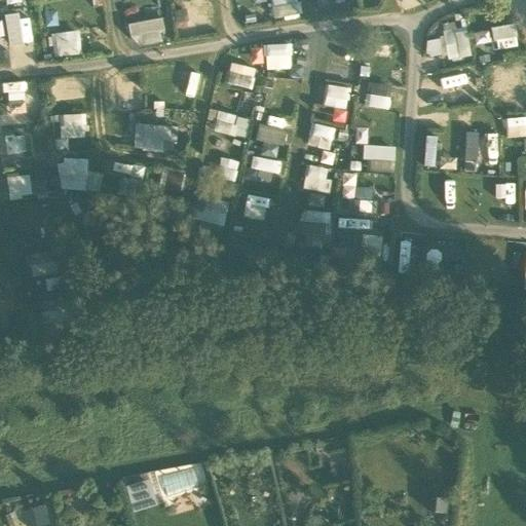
[(269,0),(272,20),(300,15),(297,0),(269,0)]
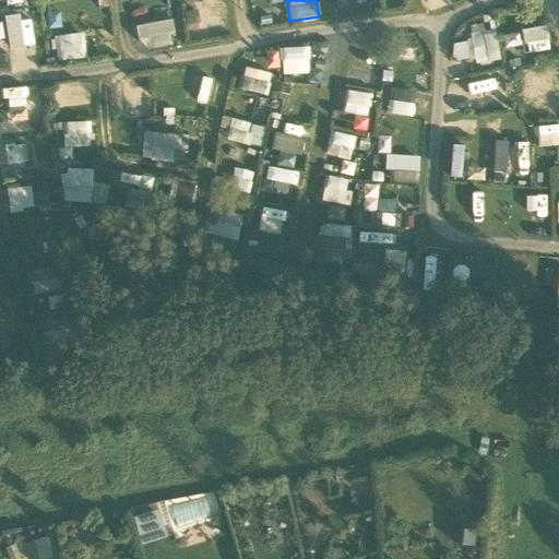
[(0,19),(4,42),(20,38),(15,15),(0,19)]
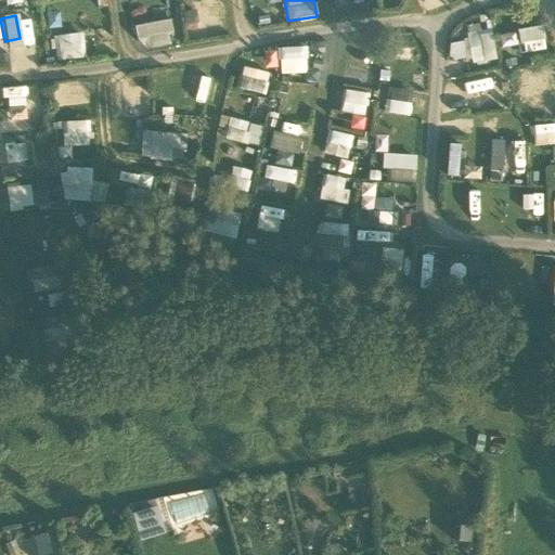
[(141,49),(175,43),(170,18),(137,24),(141,49)]
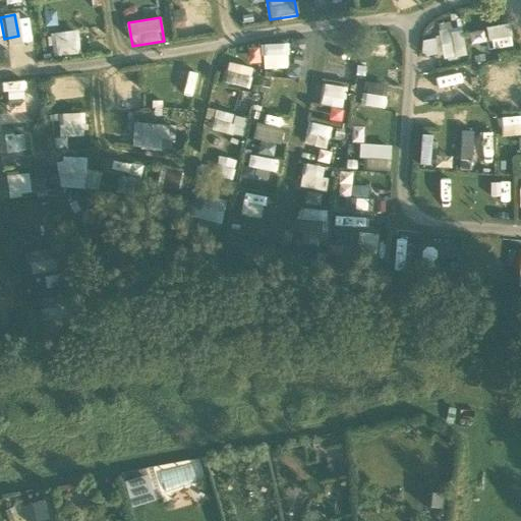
[(483,41),(485,51),(515,45),(510,22),(487,27),(489,40),(483,41)]
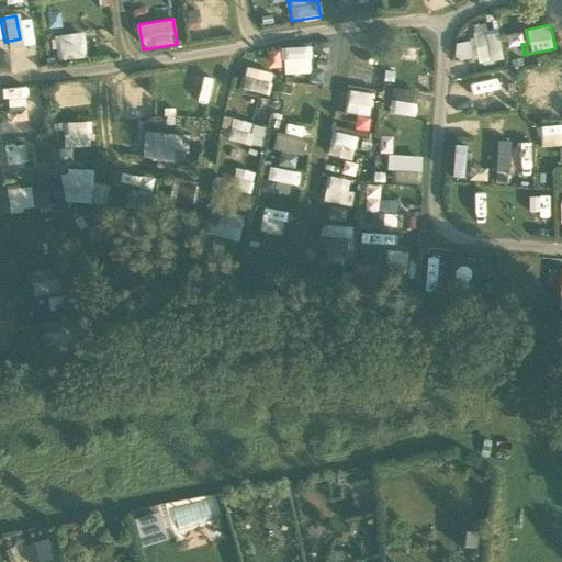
[(476,31),(478,64),(503,63),(501,30),(476,31)]
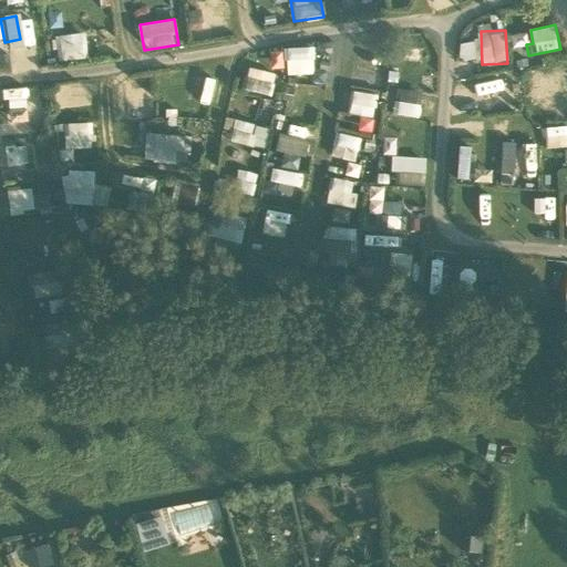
[(529,31),(512,33),(513,47),(531,44),(529,31)]
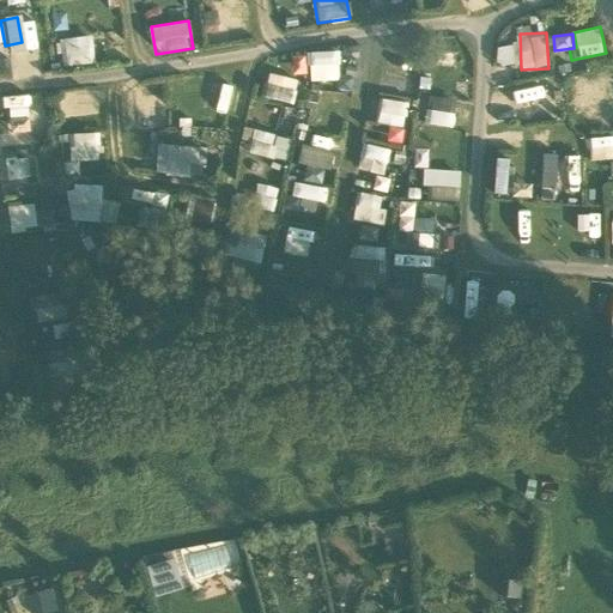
[(93,36),(59,38),(60,65),(95,64),(93,36)]
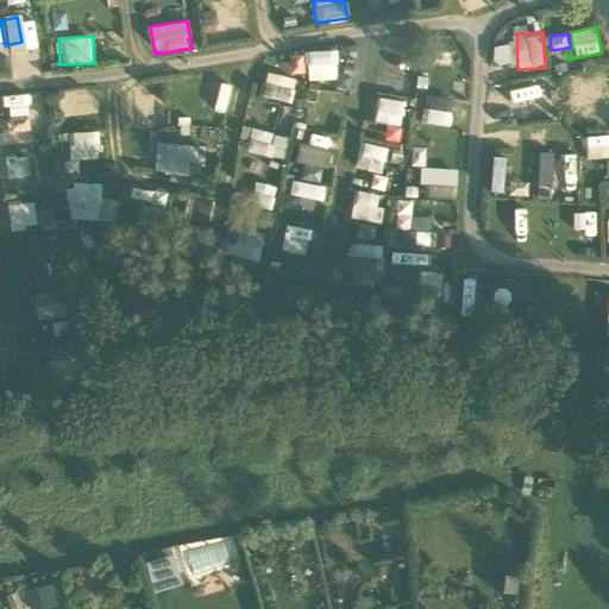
[(495,45),(496,71),(514,70),(513,44),(495,45)]
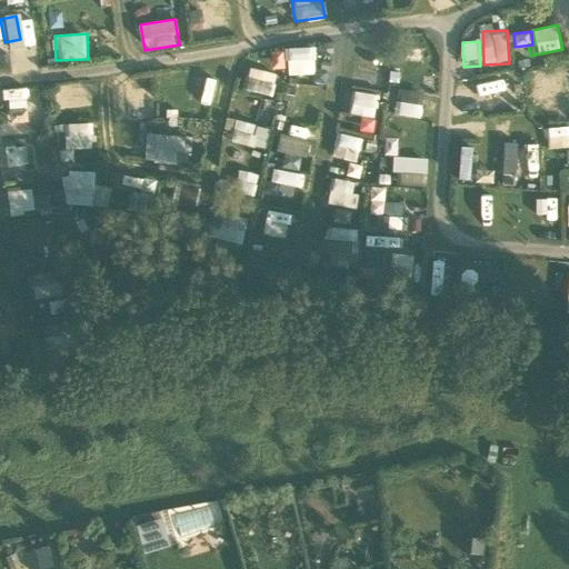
[(316,66),(315,45),(291,46),(292,67),(316,66)]
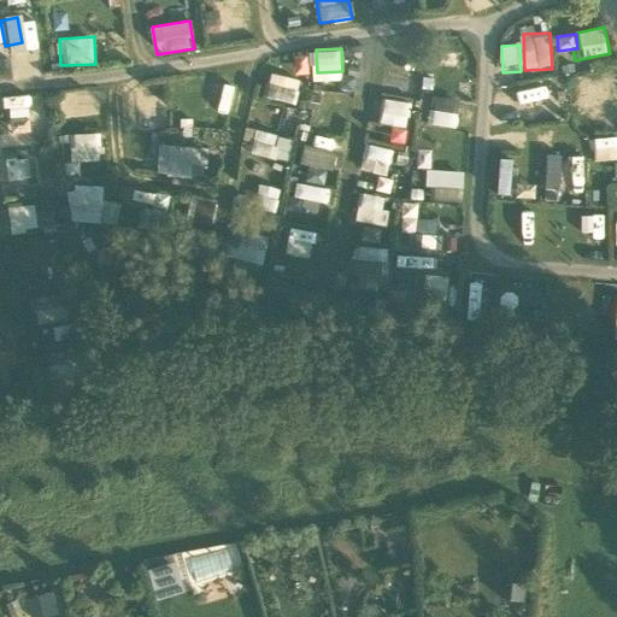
[(297,101),(298,77),(265,76),(264,100),(297,101)]
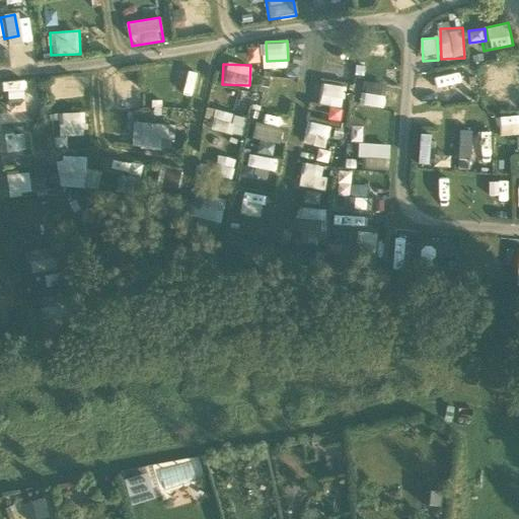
[(465,73),(433,79),(434,89),(467,83),(465,73)]
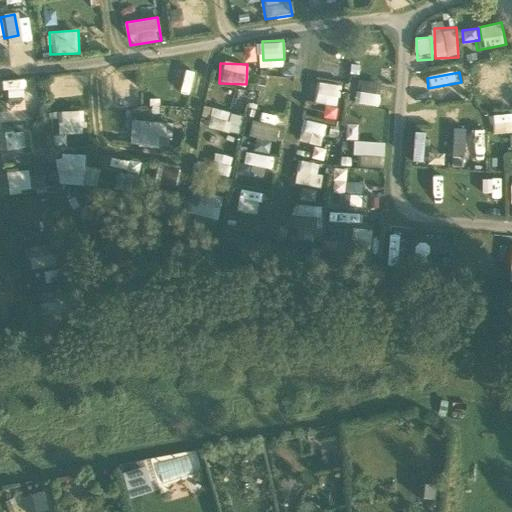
[(86,74),(53,76),(54,96),(87,94),(86,74)]
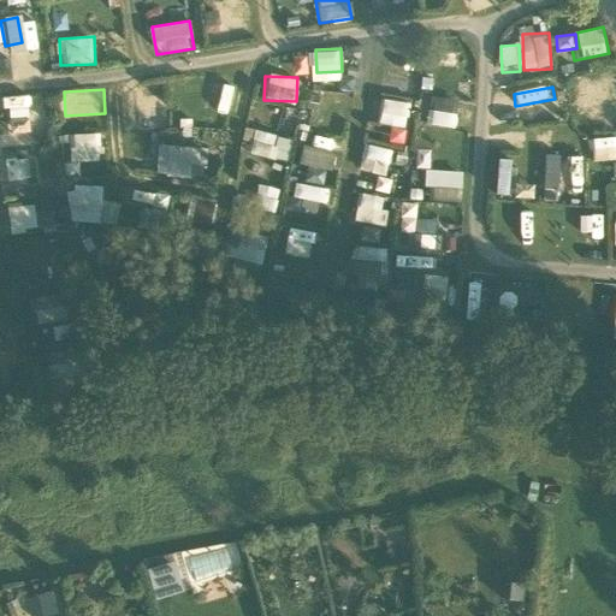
[(0,95),(0,111),(9,111),(10,123),(37,122),(36,95),(0,95)]
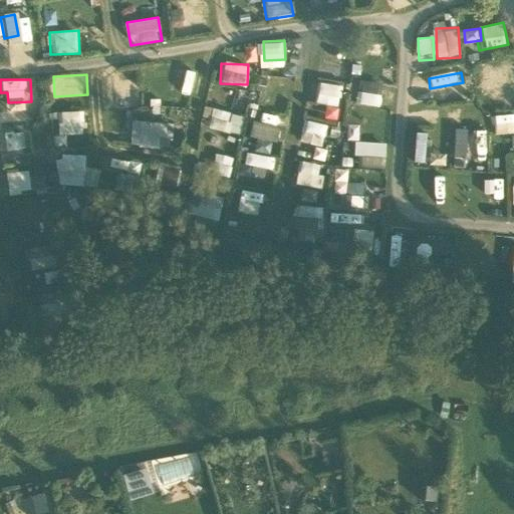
[(358,80),(356,104),(380,106),(382,82),(358,80)]
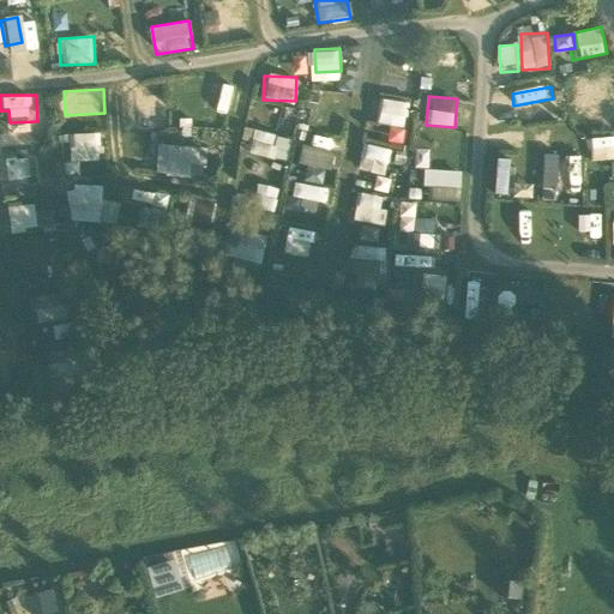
[(379,98),(375,124),(404,127),(408,102),(379,98)]
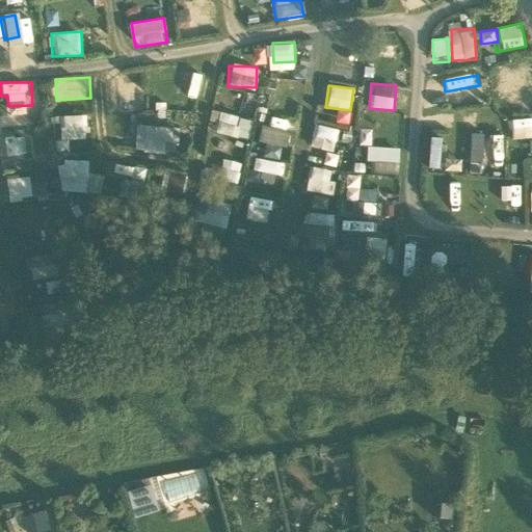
[(255,106),(267,109),(270,98),(244,92),(240,110),(254,113),(255,106)]
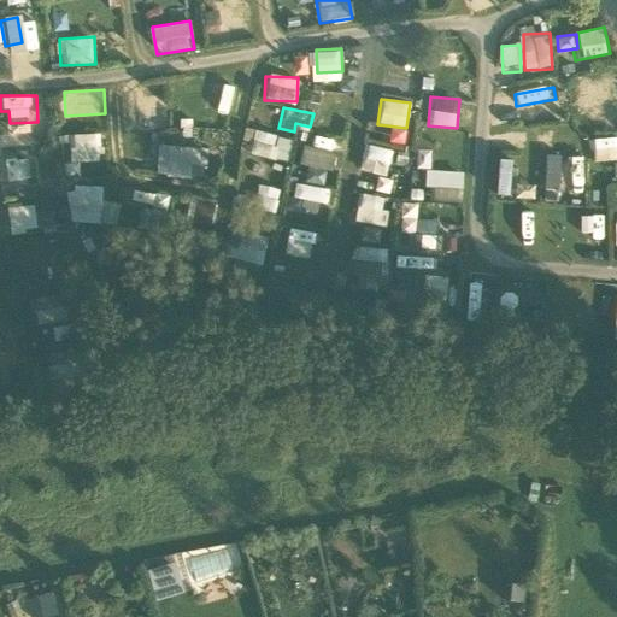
[(257,131),(252,156),(286,162),(291,137),(257,131)]
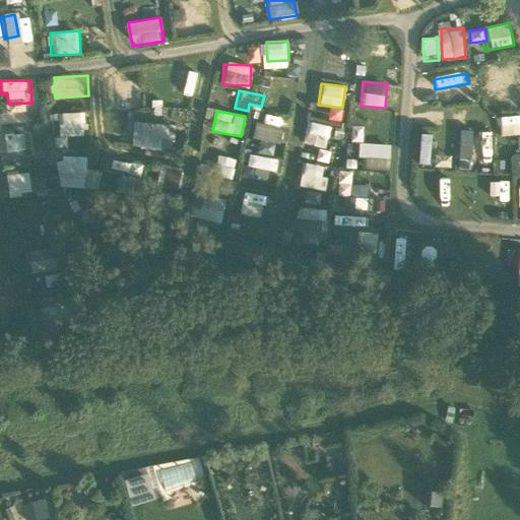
[(83,112),(58,113),(59,137),(84,136),(83,112)]
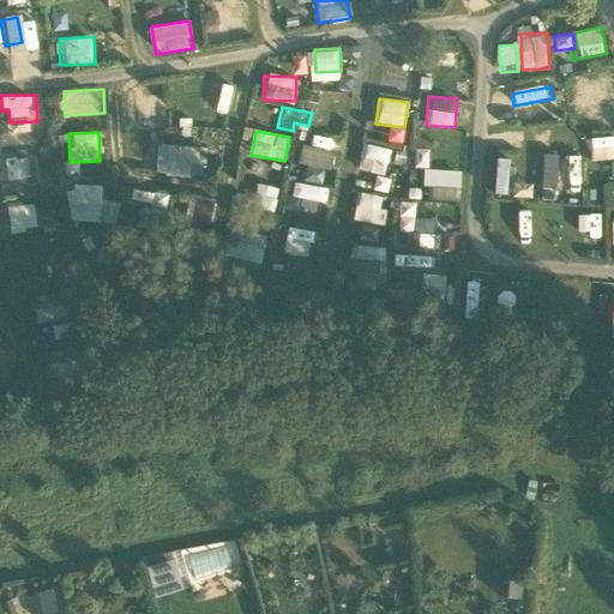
[(300,160),(329,173),(341,145),(312,132),(300,160)]
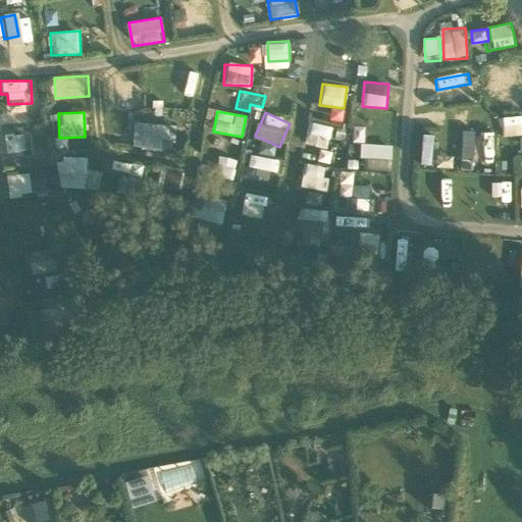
[(521,116),(501,117),(503,137),(521,135),(521,116)]
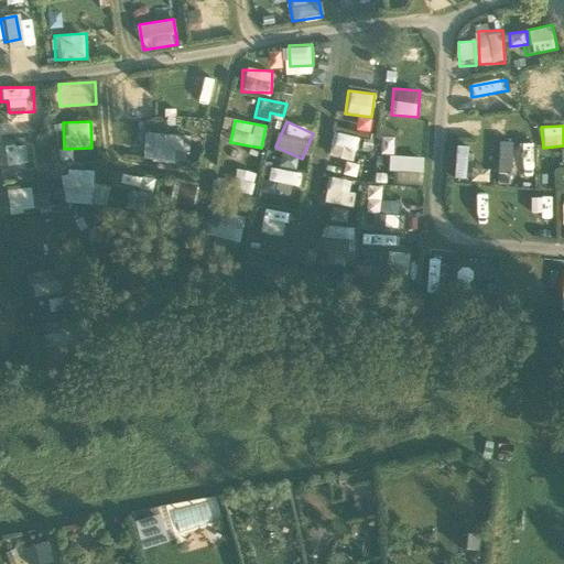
[(334,130),(327,155),(353,162),(359,137),(334,130)]
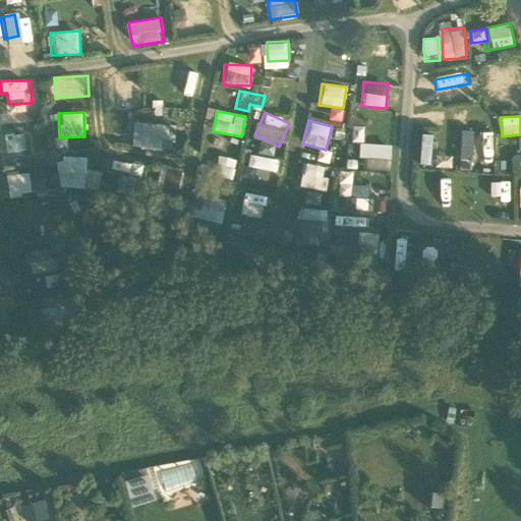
[(132,123),(131,148),(173,149),(174,124),(132,123)]
